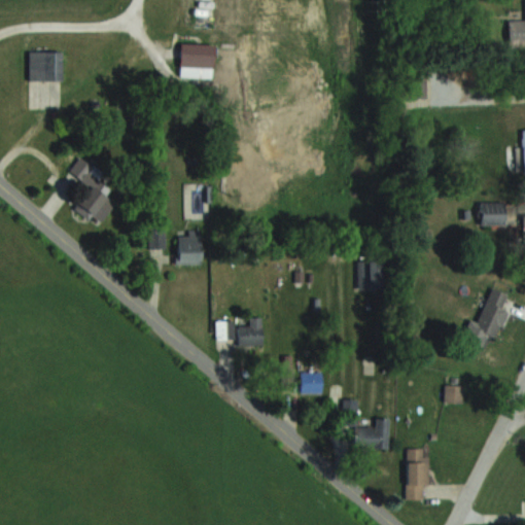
[(524,23),(509,23),(509,49),(524,48),(524,23)]
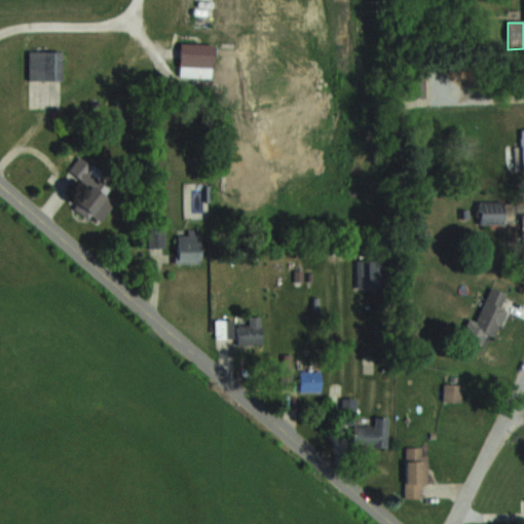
[(181,78),(213,78),(213,45),(181,45),(181,78)]
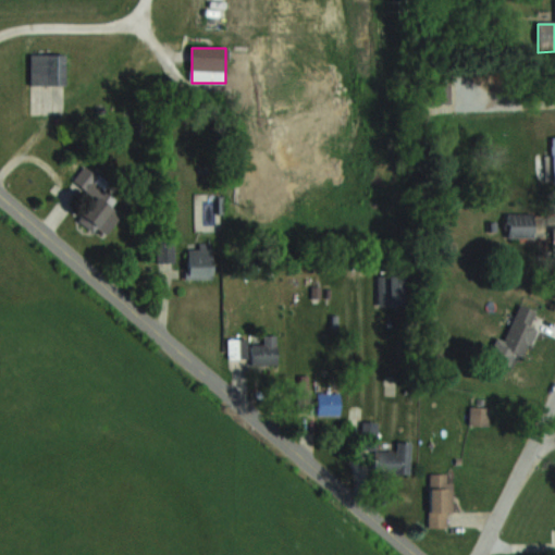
[(32,56),(32,86),(66,86),(66,56),(32,56)]
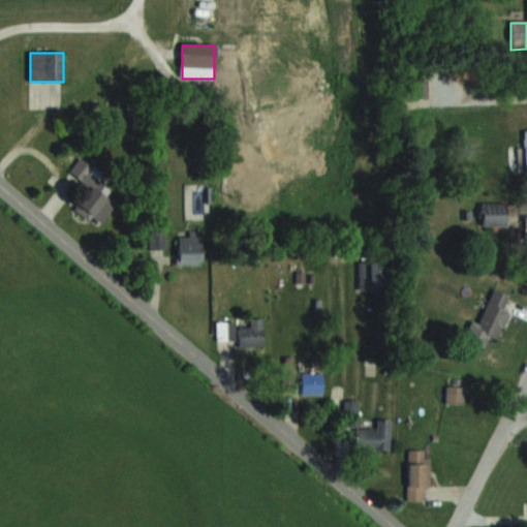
[(91,190),(75,211),(98,228),(116,207),(106,199),(116,186),(81,159),(70,174),(91,190)]
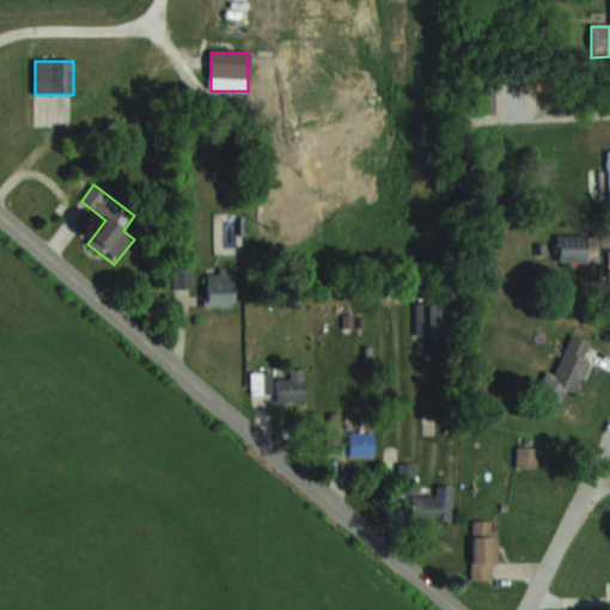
[(586,263),(586,236),(559,236),(559,263),(586,263)]
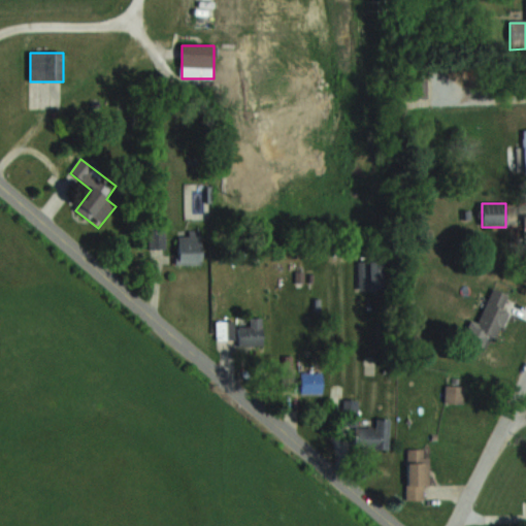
[(202,266),(202,232),(178,232),(178,266),(202,266)]
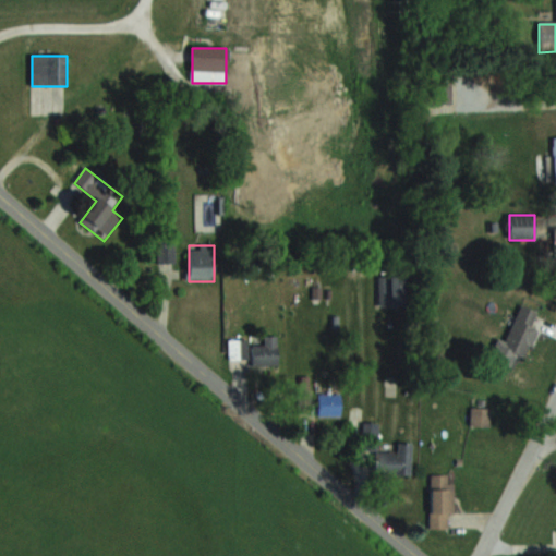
[(379,307),(405,307),(405,278),(379,278),(379,307)]
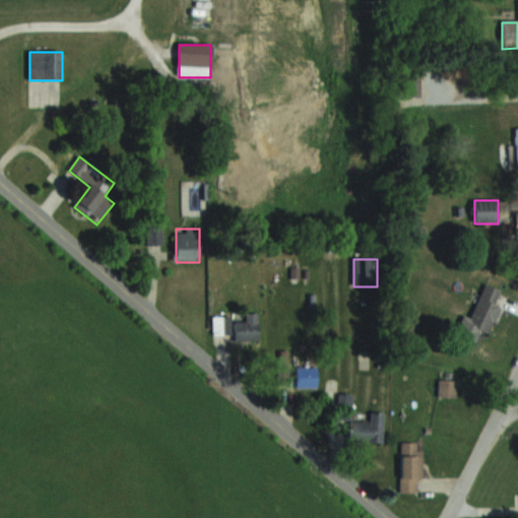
[(505,294),(484,285),(469,326),(489,334),(505,294)]
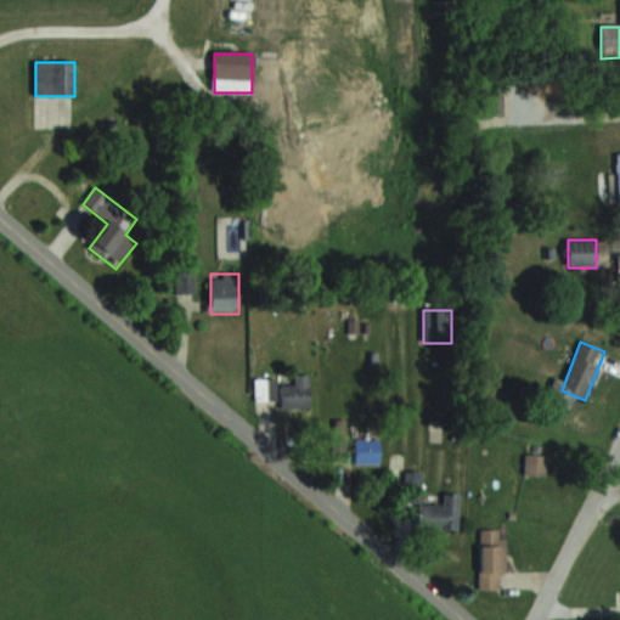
[(310,376),(296,376),(296,387),(282,387),(282,410),(310,410),(310,376)]
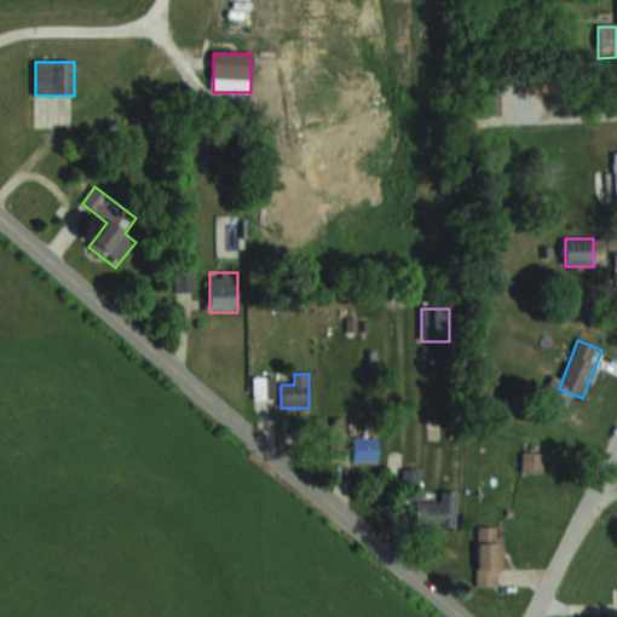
[(254,379),(254,401),(276,401),(276,379),(254,379)]
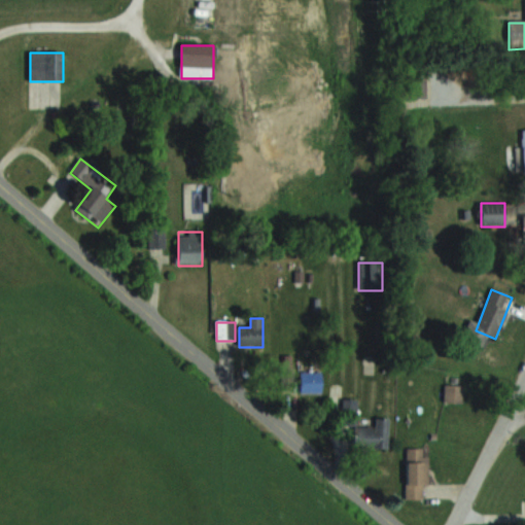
[(323,393),(323,373),(302,373),(302,393),(323,393)]
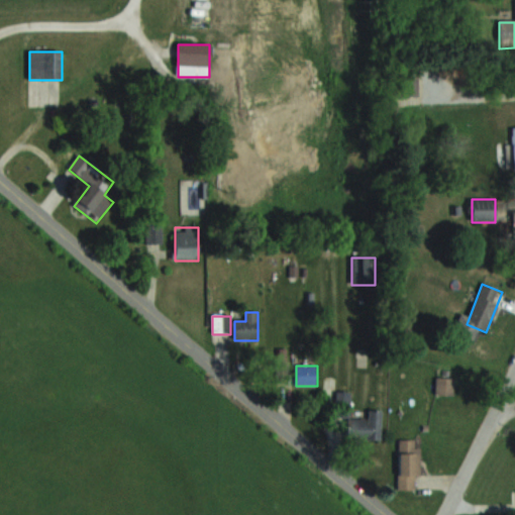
[(454,379),(436,379),(436,396),(454,396),(454,379)]
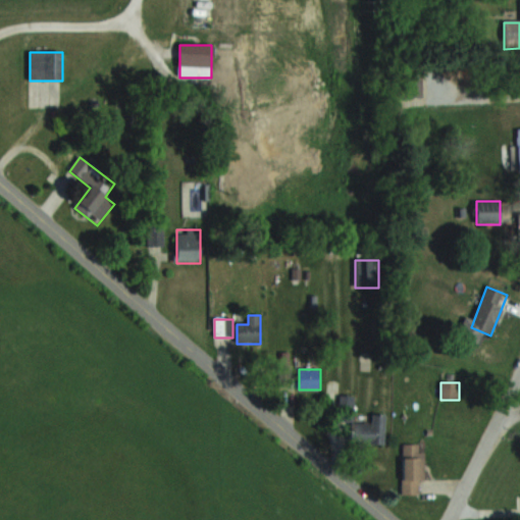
[(385,446),(385,415),(372,415),(372,424),(352,424),(352,446),(385,446)]
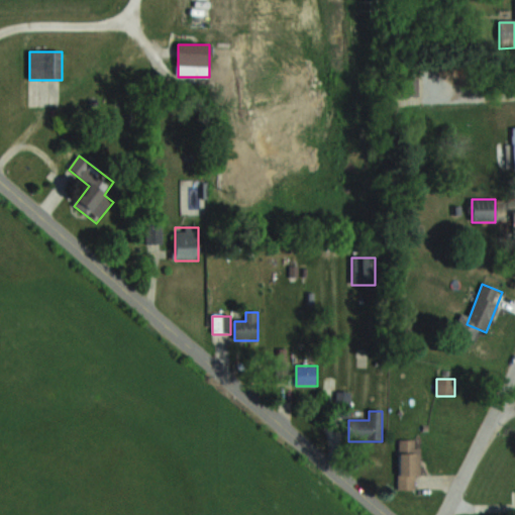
[(420,441),(399,441),(399,492),(420,492),(420,441)]
